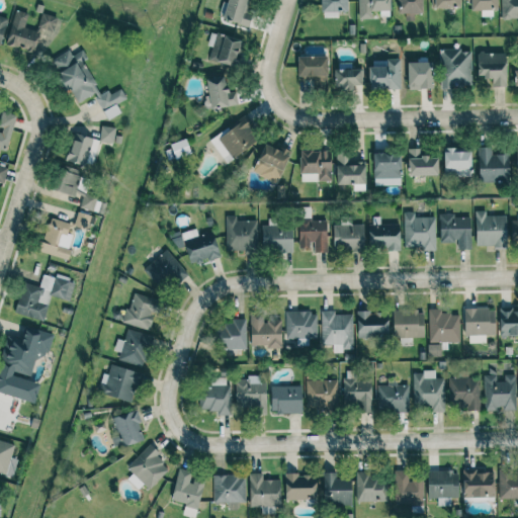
[(253,0),(227,0),(224,20),(248,25),(253,0)]
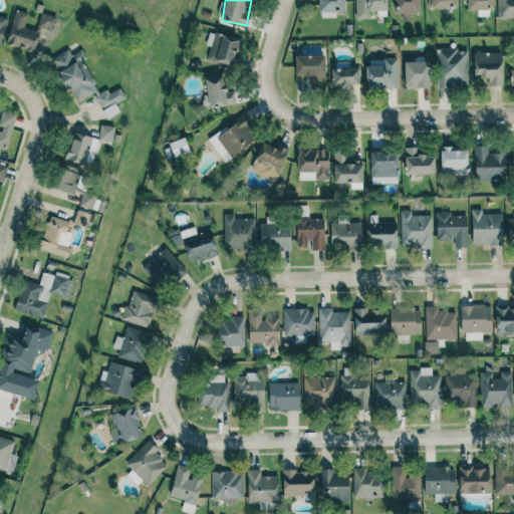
[(343,0),(317,0),(318,11),(344,11),(343,0)]
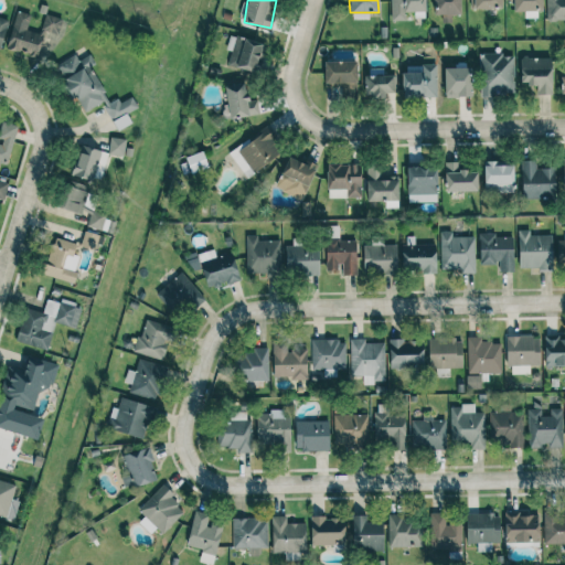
[(390,0),(392,21),(406,20),(406,16),(425,16),(424,0),(390,0)]
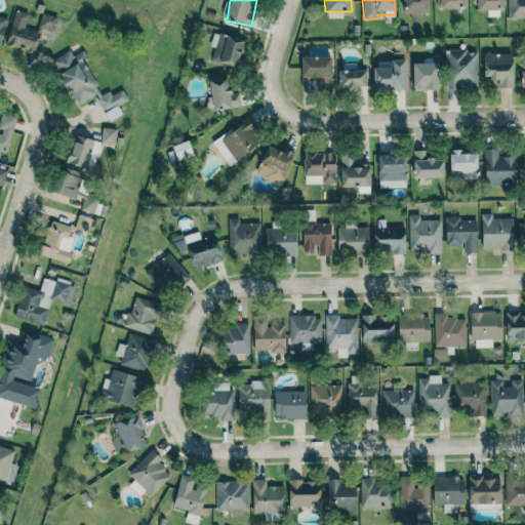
[(403,0),(403,14),(410,14),(410,21),(419,21),(419,13),(428,13),(427,0),(403,0)]
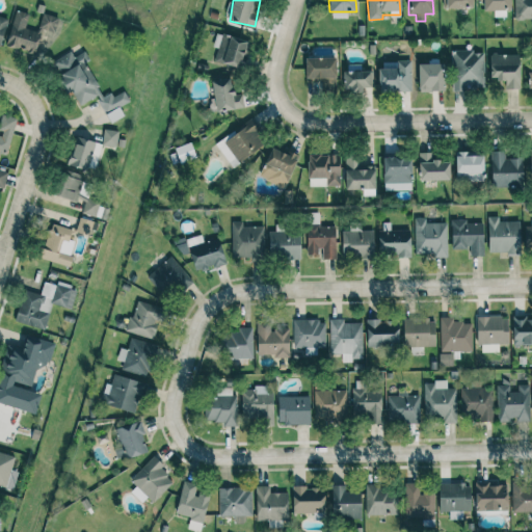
[(446,0),(446,8),(473,8),(472,0),(446,0)]
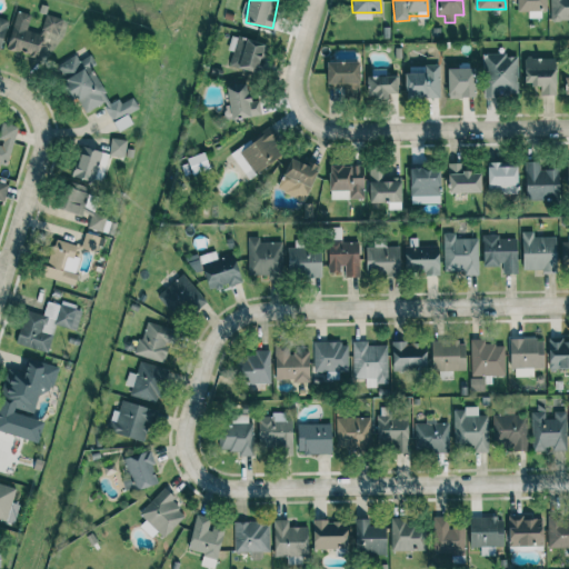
[(516,0),(517,11),(546,11),(545,0),(516,0)]
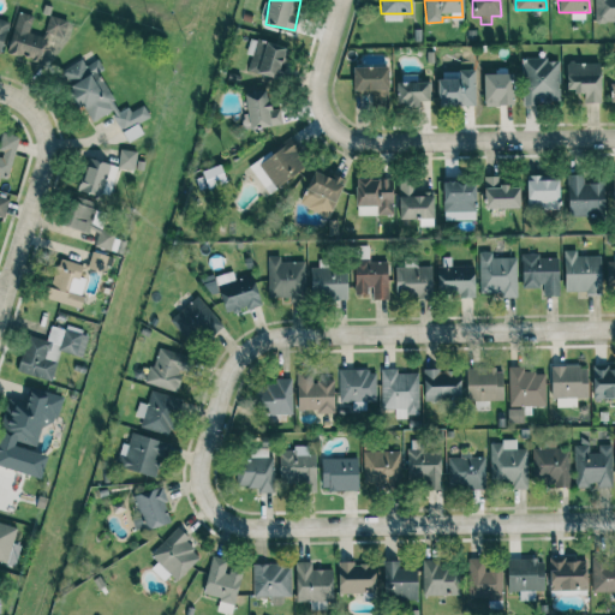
[(614,0),(593,0),(593,22),(614,22),(614,0)]
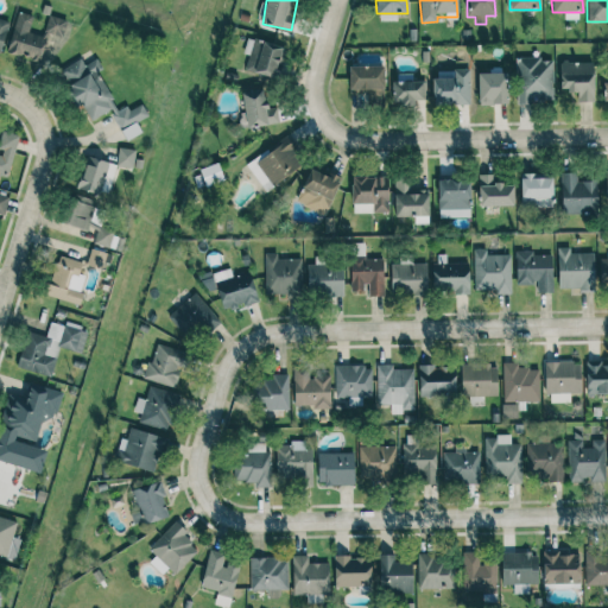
[(49,14),(43,36),(29,32),(33,16),(18,12),(7,52),(42,61),(49,33),(63,38),(68,20),(49,14)]
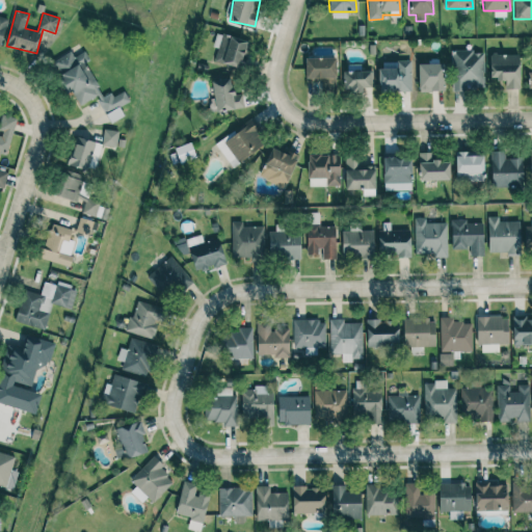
[(0,46),(8,18),(0,16),(0,46)]
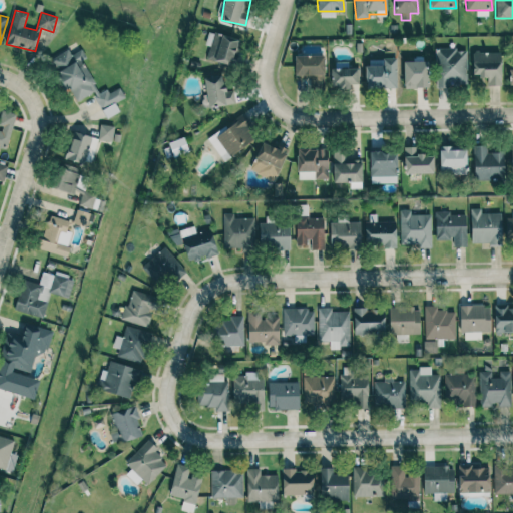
[(242,40),(210,30),(205,45),(210,46),(206,59),(229,66),(232,57),(236,59),(242,40)]
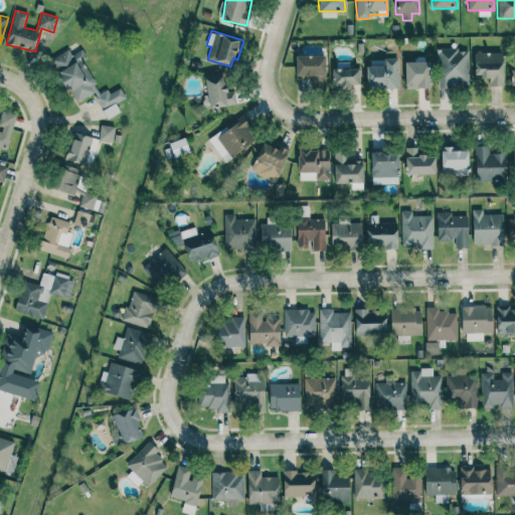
[(437,50),(439,88),(470,86),(468,48),(437,50)]
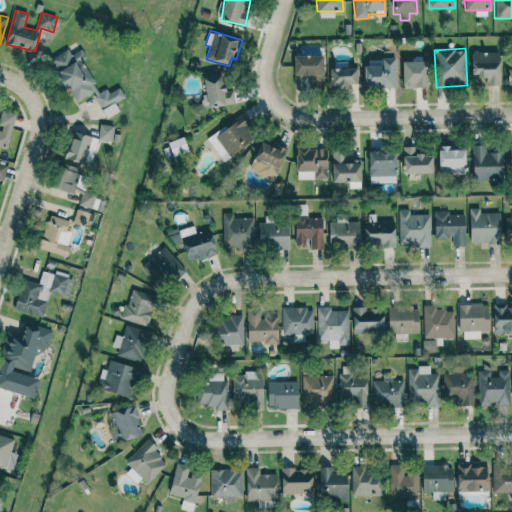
[(100,109),(125,97),(121,87),(108,93),(107,90),(99,93),(81,52),(72,56),(69,49),(51,57),(72,103),(93,94),(100,109)]
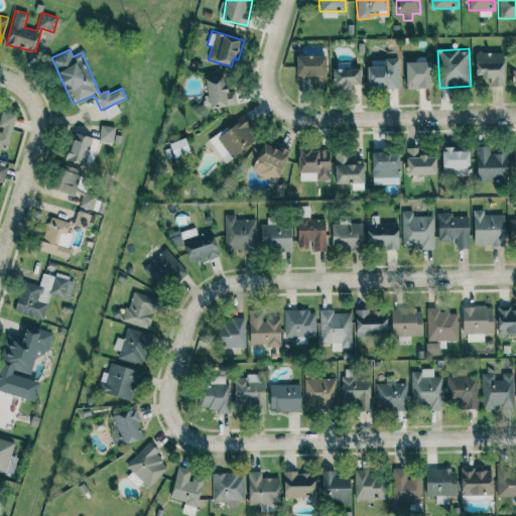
[(476,77),(490,78),(490,87),(504,87),(504,52),(476,52),(476,77)]
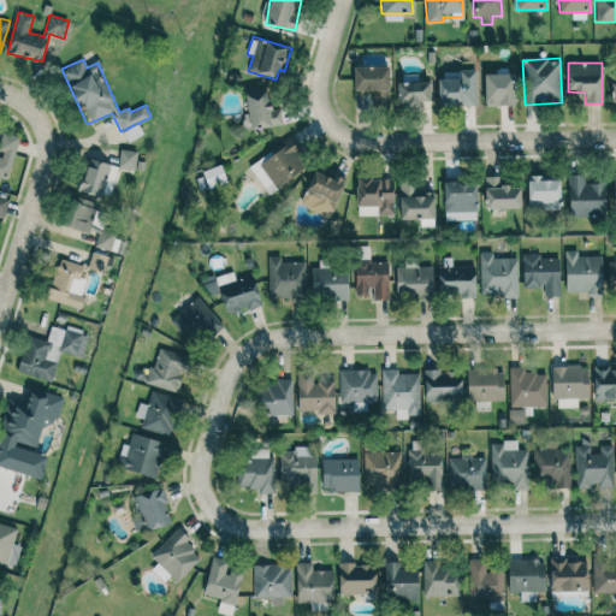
[(389,66),(353,67),(354,92),(373,92),(373,105),(389,105),(389,66)]
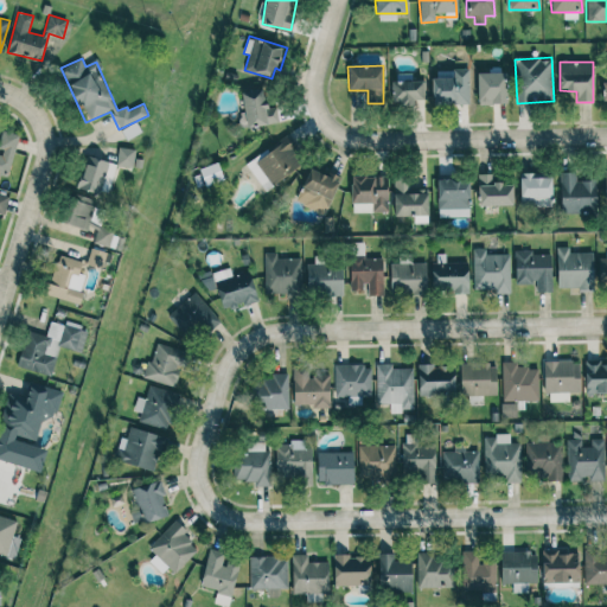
[(432,78),(432,104),(470,103),(468,69),(452,70),(452,77),(432,78)]
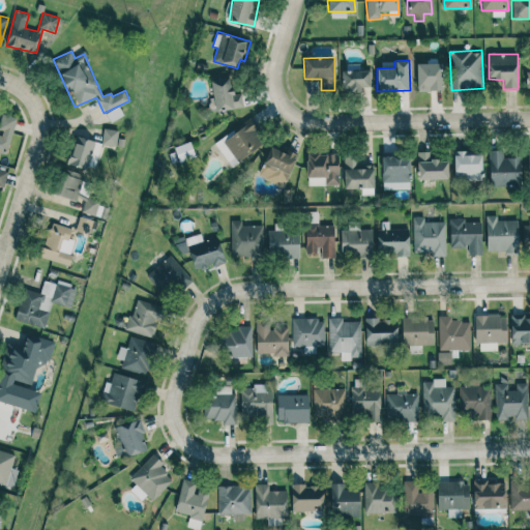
[(442,91),(443,64),(417,63),(416,91),(442,91)]
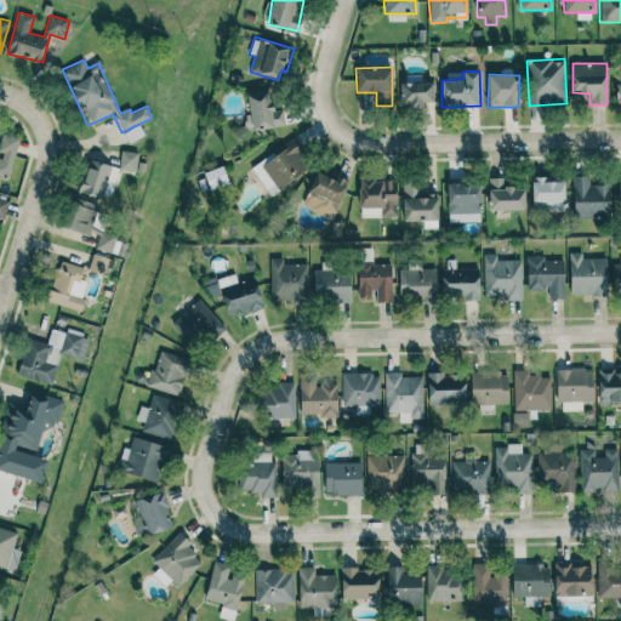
[(433,84),(402,83),(400,108),(422,108),(422,101),(432,101),(433,84)]
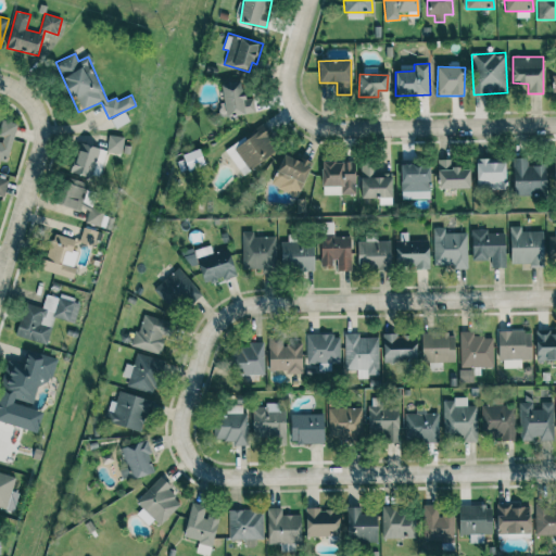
[(255,113),(253,98),(244,100),(241,80),(220,84),(226,117),(255,113)]
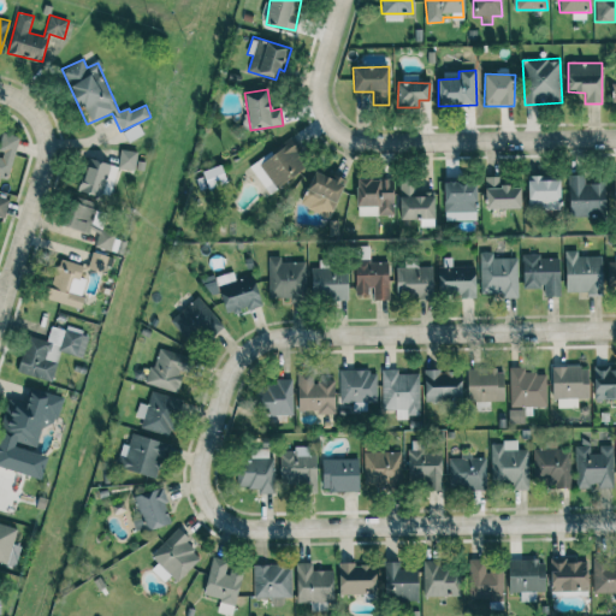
[(123,132),(129,143),(143,134),(137,124),(123,132)]
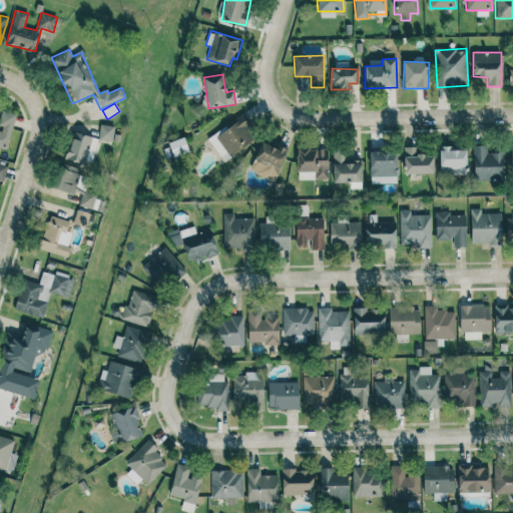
[(15,114),(1,111),(0,116),(0,146),(7,148),(15,114)]
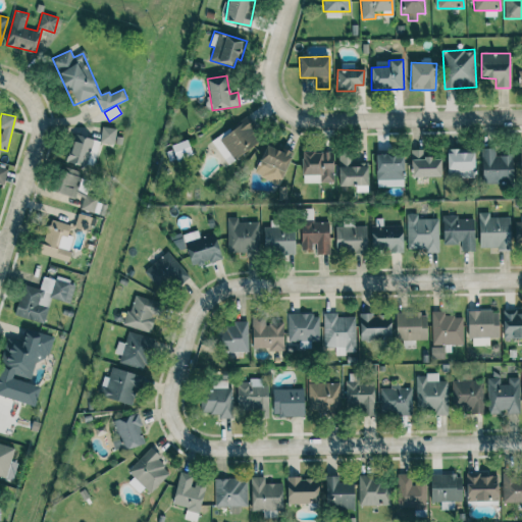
[(261,139),(245,118),(212,143),(228,164),(261,139)]
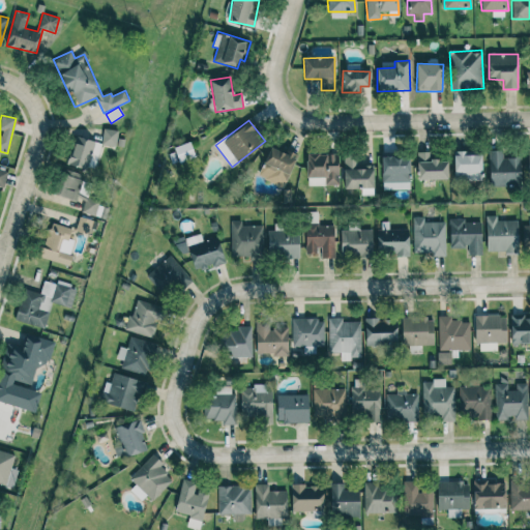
[(116,147),(118,130),(104,128),(101,145),(116,147)]
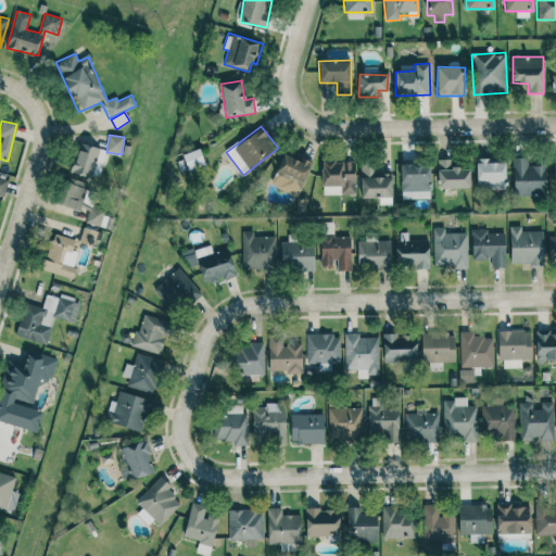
[(73,174),(95,177),(98,146),(77,142),(73,174)]
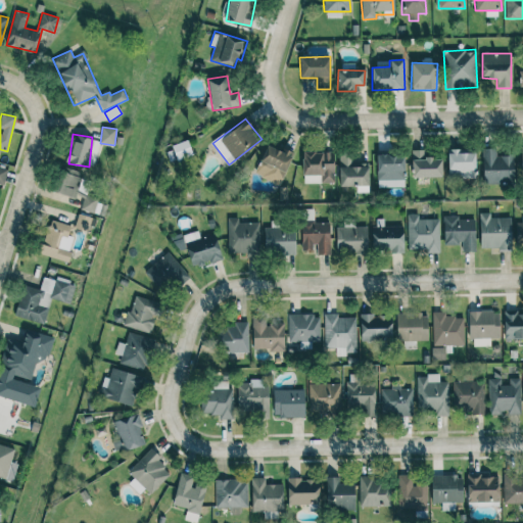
[(193,155),(189,140),(172,145),(177,160),(193,155)]
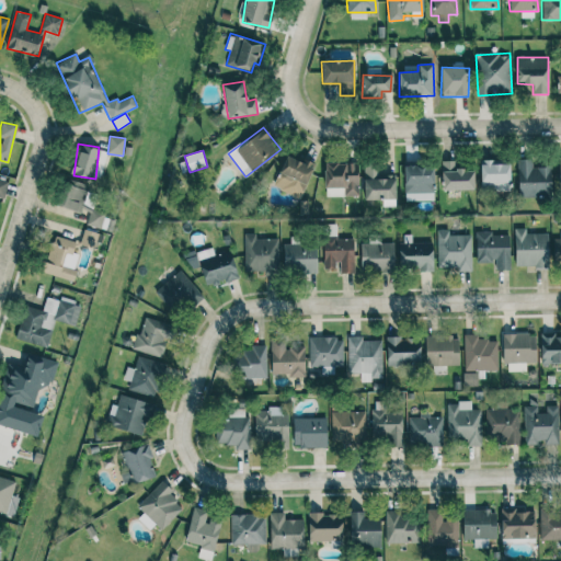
[(273,187),(301,197),(313,164),(285,153),(273,187)]
